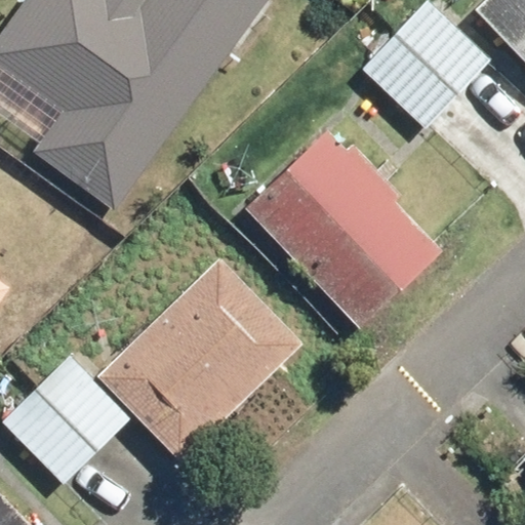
[(117,188),(241,0),(14,0),(0,23),(0,56),(72,104),(47,142),(117,188)]
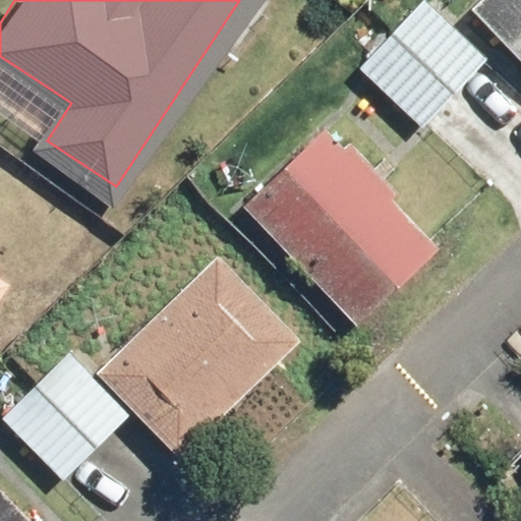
[(423,0),(357,69),(409,118),(475,49),(423,0)]
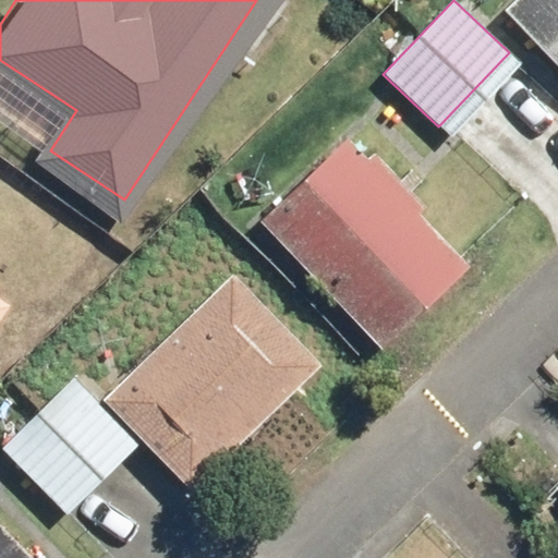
[(557,0),(494,0),(492,2),(557,74),(557,0)]
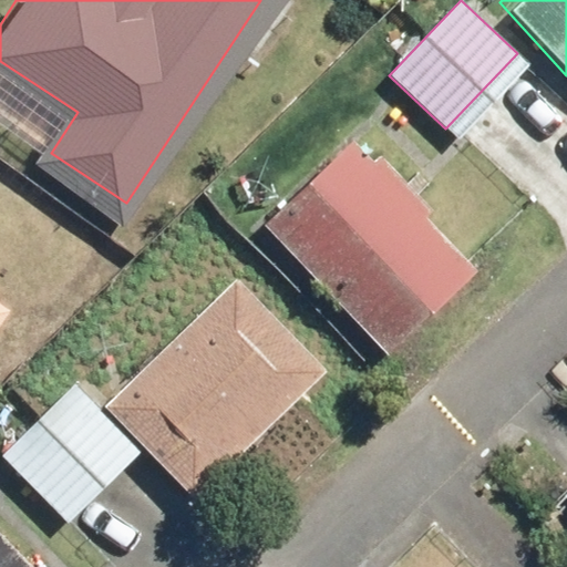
[(353,150),(268,222),(379,351),(464,279),(353,150)]
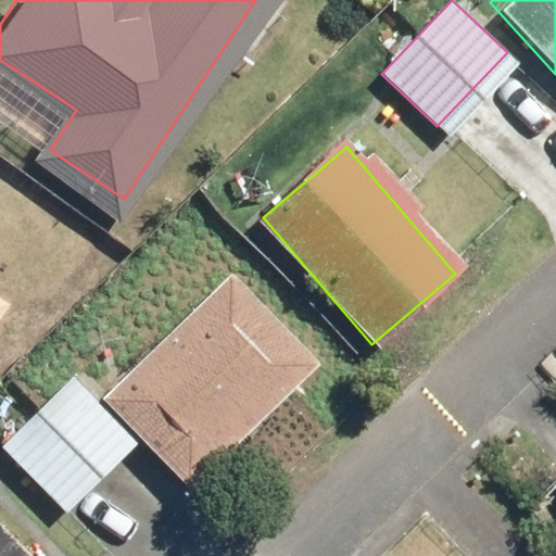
[(0,314),(30,272),(0,250),(0,314)]
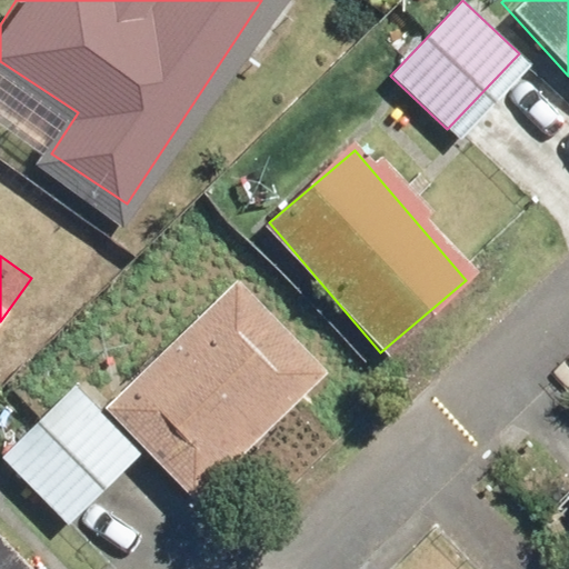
[(233,293),(121,407),(226,508),(337,395),(233,293)]
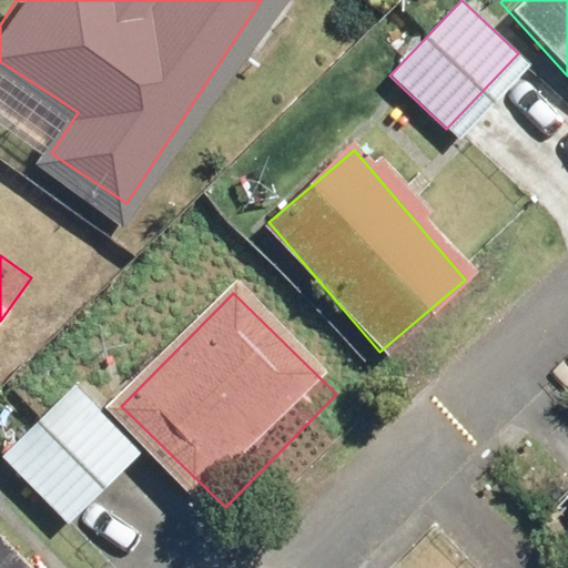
[(60,395),(2,464),(62,514),(120,445),(60,395)]
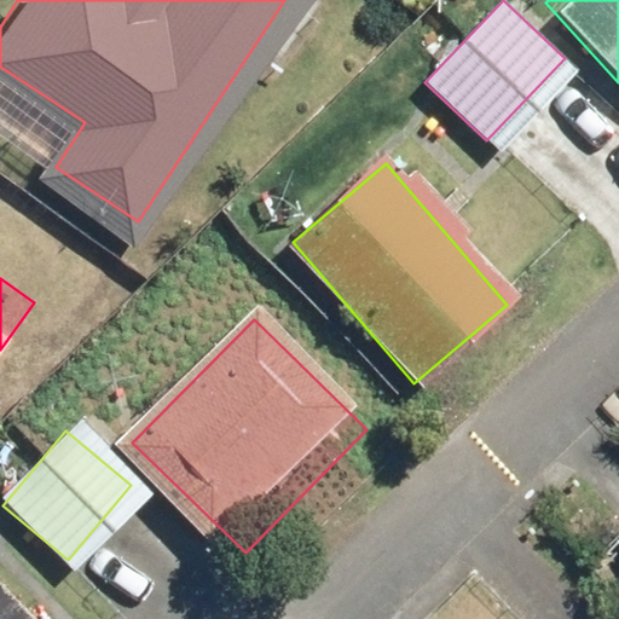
[(29,618),(0,590),(0,618),(29,618)]
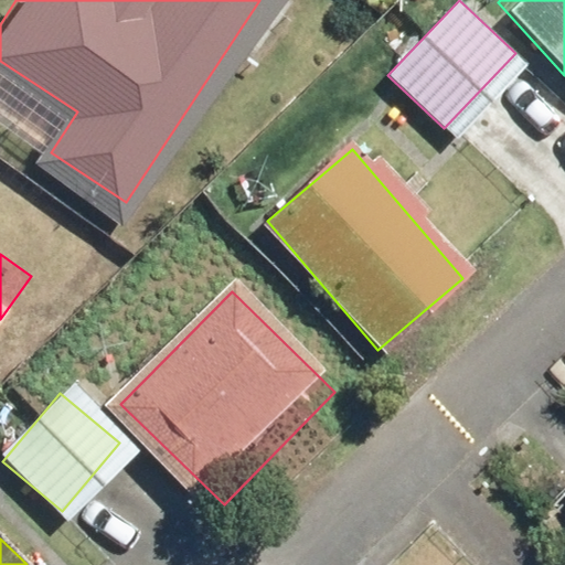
All buildings are outlined.
